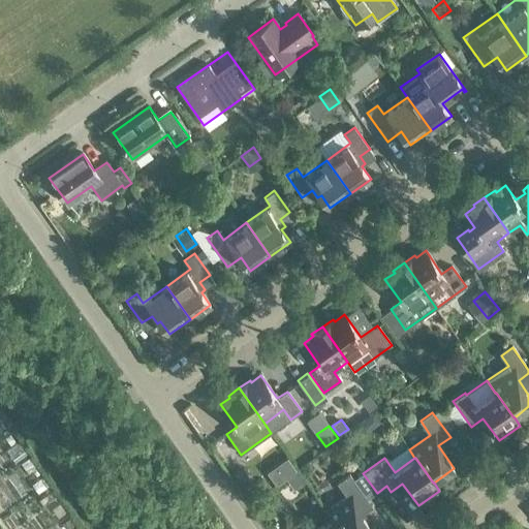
[(347,496),(327,511),(332,520),(333,519),(339,528),(370,528),(355,507),(377,493),(363,473),(353,479),(349,474),(338,483),(347,496)]
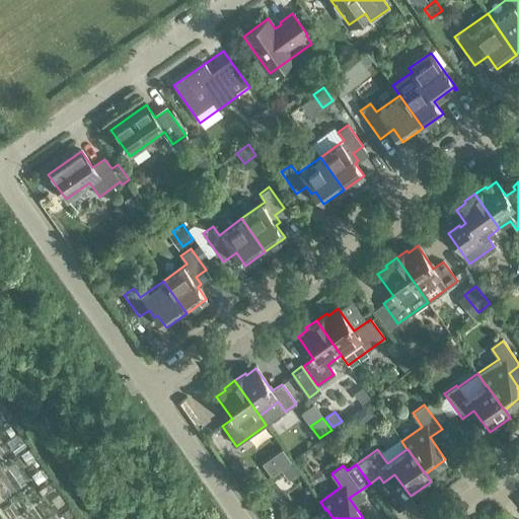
[(250,493),(260,506),(272,497),(263,485),(250,493)]
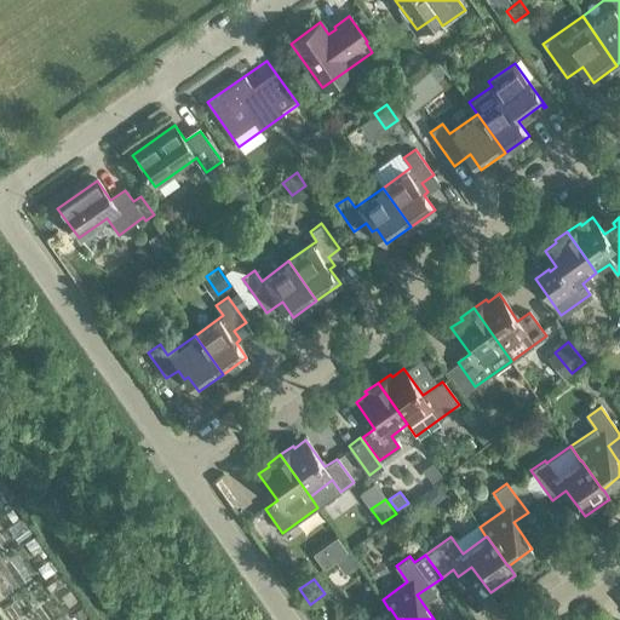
[(397,619),(390,608),(389,609),(373,619),(361,619),(354,609),(340,619),(397,619)]
